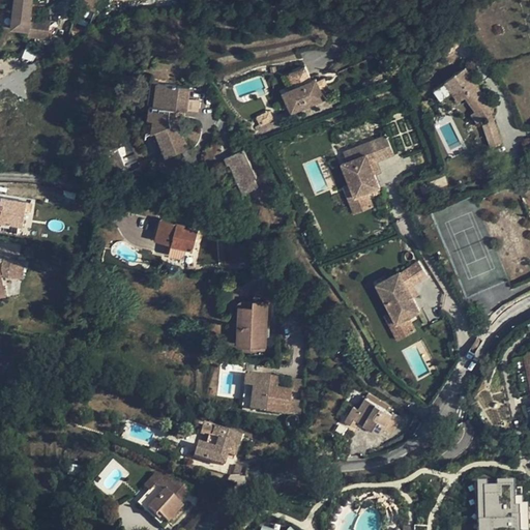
[(15,0),(11,28),(29,30),(28,35),(49,38),(51,21),(30,18),(32,0),(15,0)]
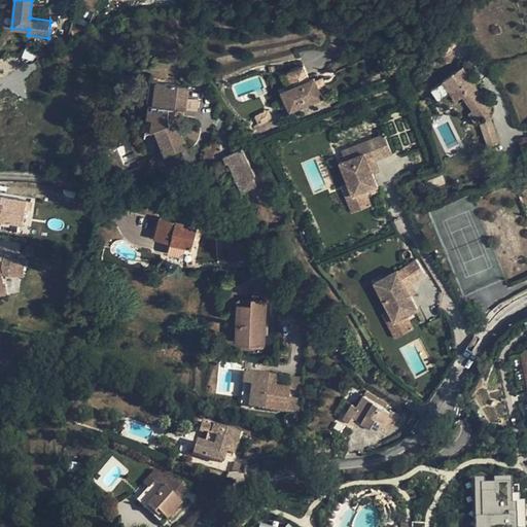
[(79,0),(78,4),(95,11),(99,0),(79,0)]
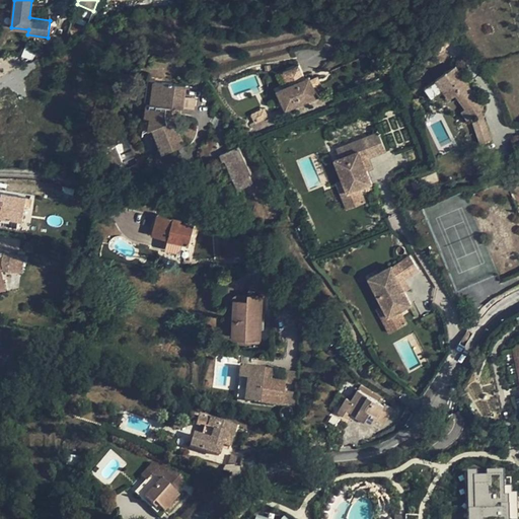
[(455,39),(449,30),(439,36),(446,47),(455,39)]
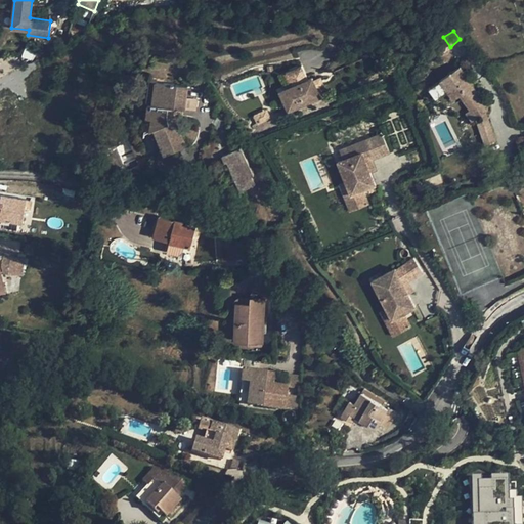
[(449,48),(445,42),(435,48),(440,55),(449,48)]
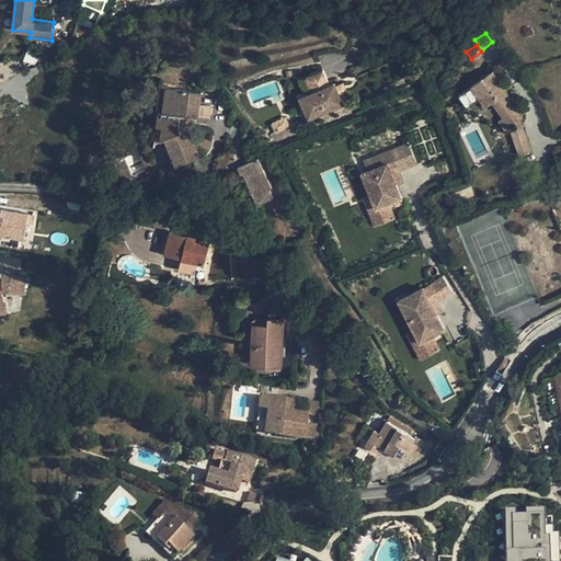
[(309,117),(343,102),(340,92),(336,84),(334,81),(330,83),(323,68),(306,76),(312,91),(300,96),(309,117)]
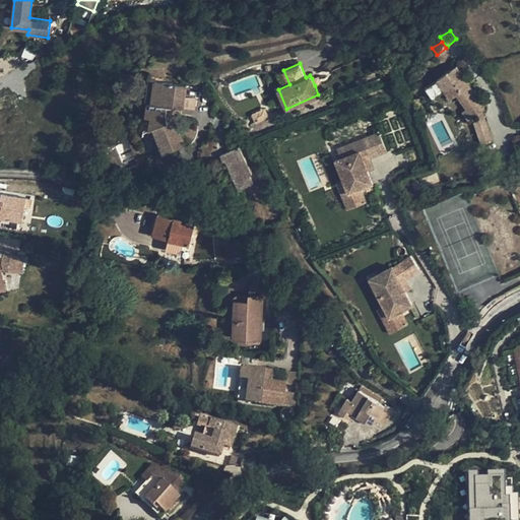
[(457,66),(437,79),(444,90),(451,85),(456,82),(460,88),(455,91),(467,109),(463,112),(468,120),(483,110),(480,106),(480,105),(481,105),(482,103),(482,102),(482,101),(481,99),(475,88),(472,90),(468,82),(465,83),(462,78),(464,77),(457,66)]
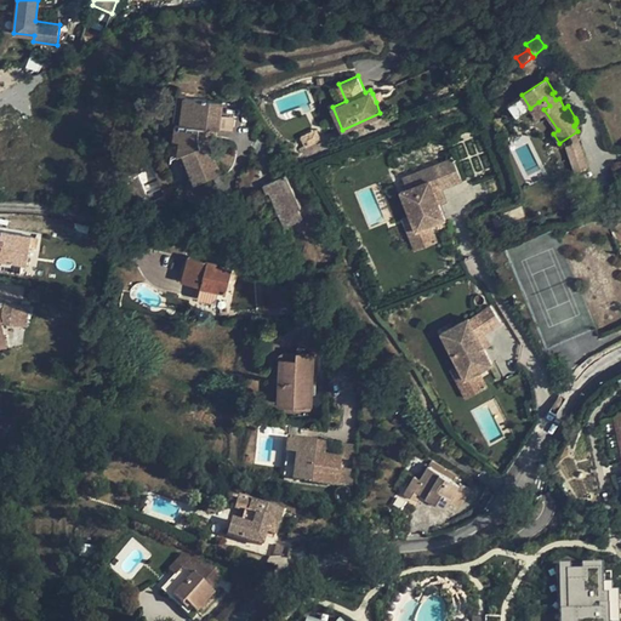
[(176,123),(181,123),(186,96),(186,91),(178,90),(174,123),(176,123)]
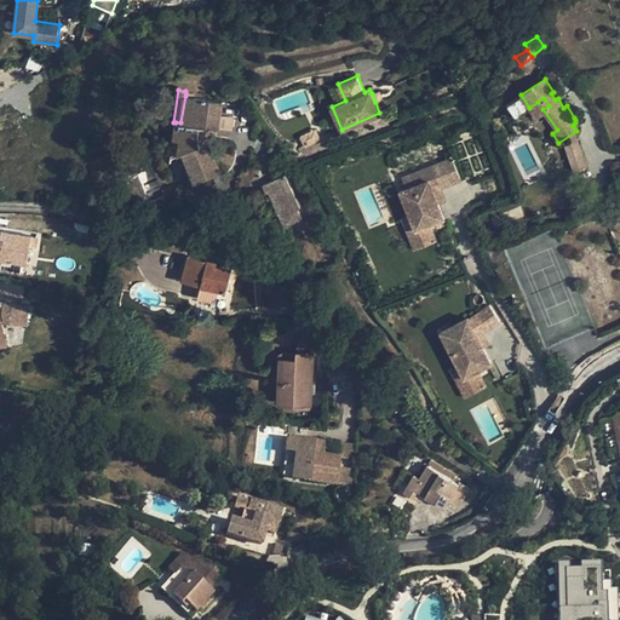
[(379,90),(372,93),(375,102),(383,98),(379,90)]
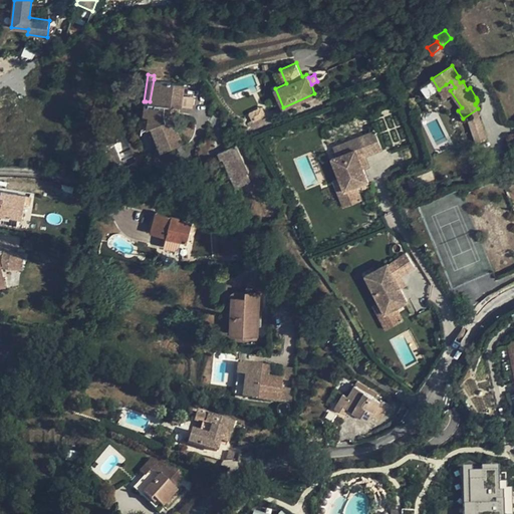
[(432,78),(430,80),(437,91),(439,89),(432,78)]
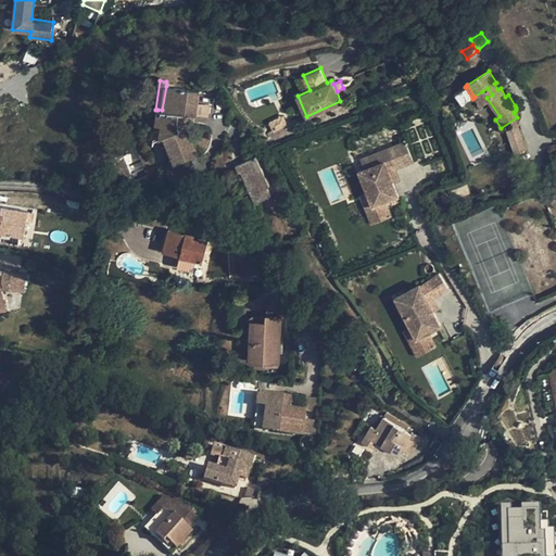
[(186,160),(198,154),(186,127),(180,130),(179,127),(178,123),(178,119),(179,114),(186,114),(187,110),(197,111),(200,91),(166,86),(162,110),(164,111),(162,125),(160,139),(164,137),(174,159),(184,155),(186,160)]
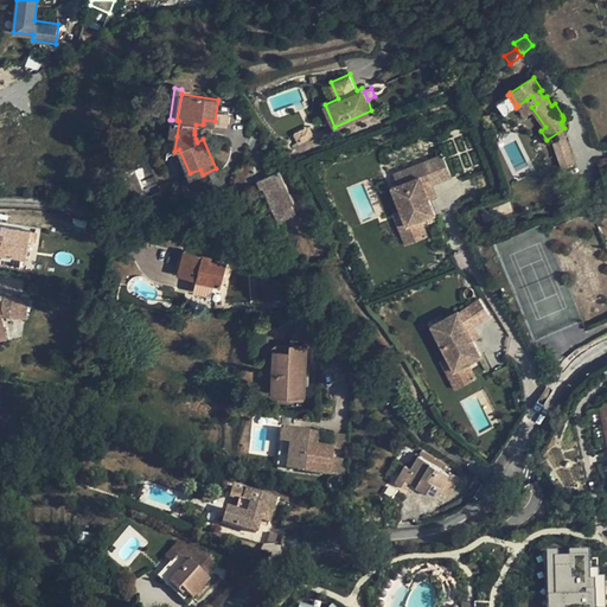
[(532,96),(526,100),(531,107),(537,103),(532,96)]
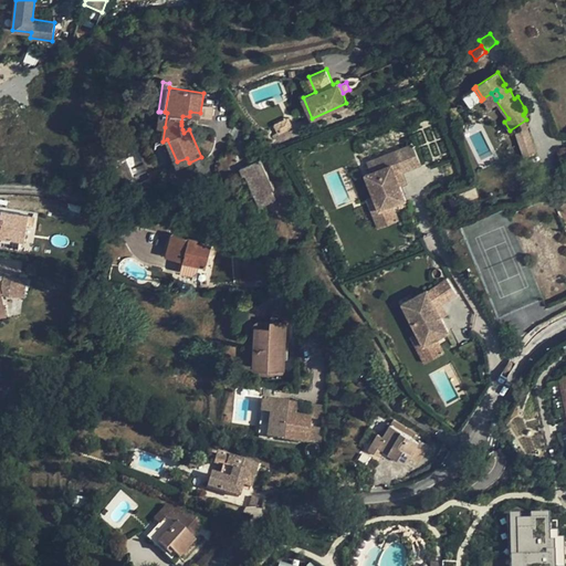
[(200,113),(199,118),(211,119),(215,94),(203,93),(200,113)]
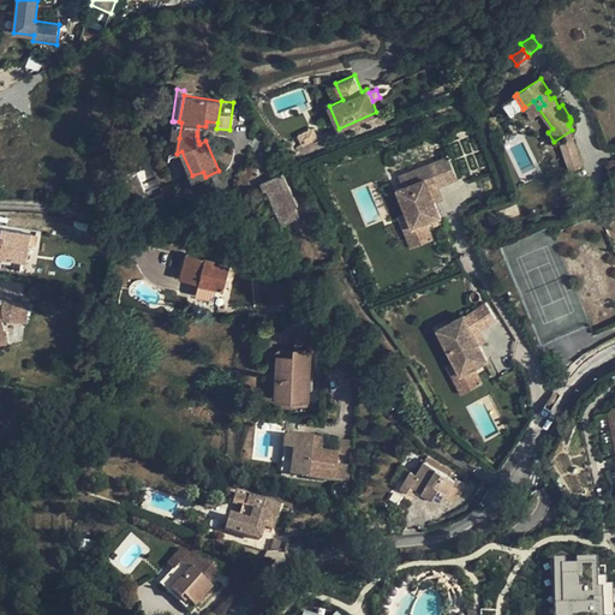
[(174,121),(172,137),(179,138),(181,123),(179,121),(174,121)]
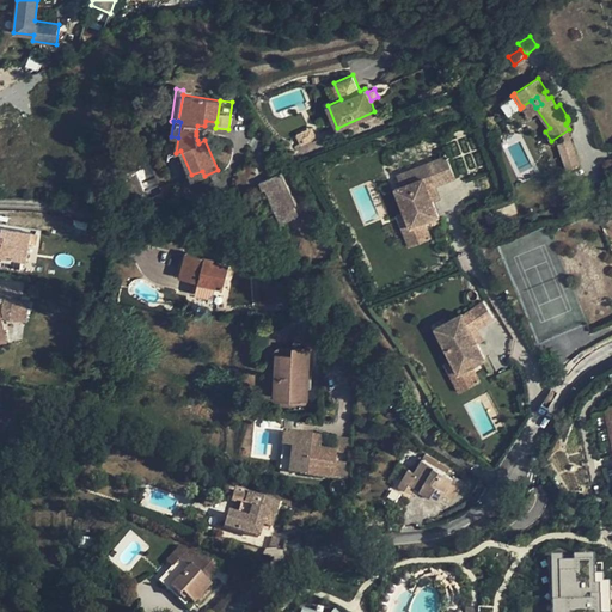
[(300,142),(314,136),(311,128),(297,134),(300,142)]
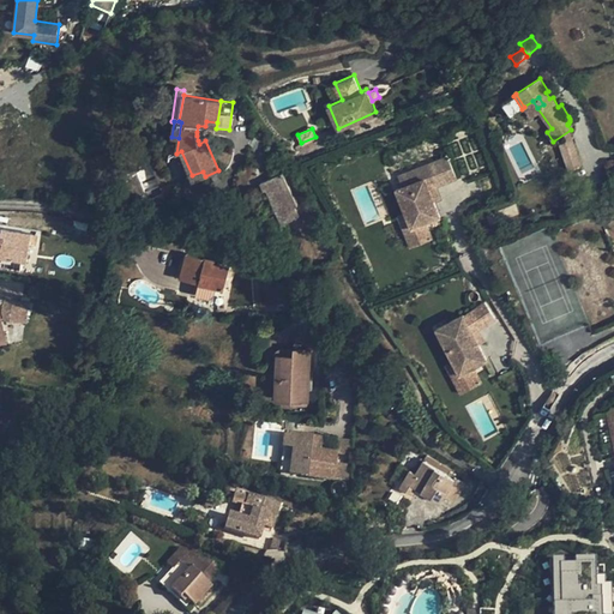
[(158,156),(150,158),(162,190),(170,186),(169,182),(164,184),(161,175),(166,174),(158,156)]
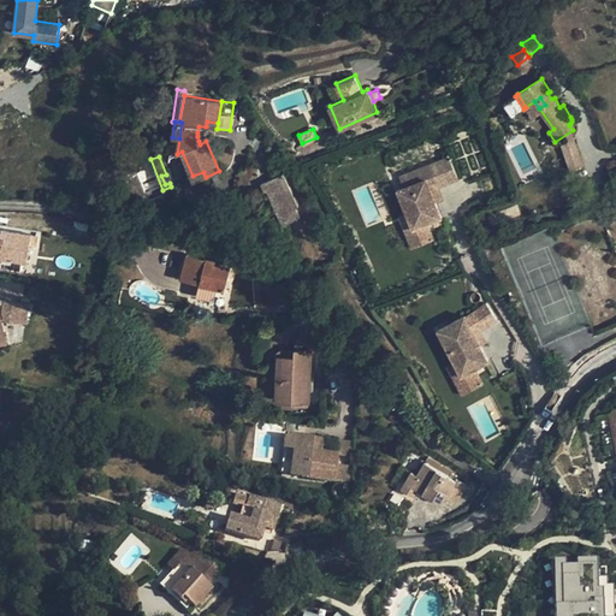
[(450,159),(431,166),(439,187),(458,179),(450,159)]
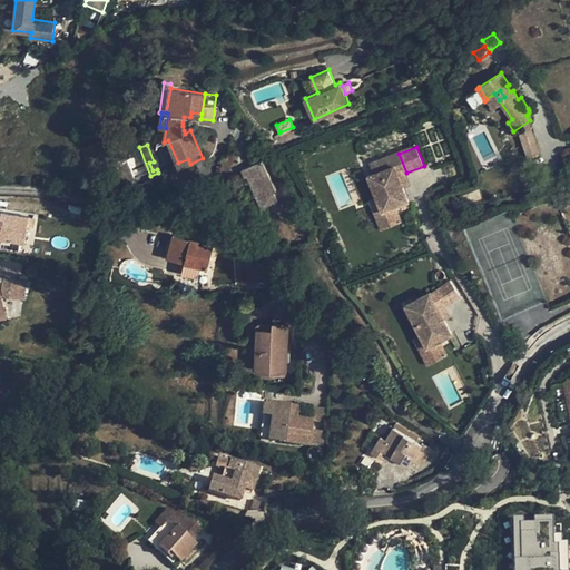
[(406,173),(399,154),(370,166),(373,174),(367,176),(377,202),(382,212),(395,206),(408,202),(402,187),(397,176),(403,174),(406,173)]
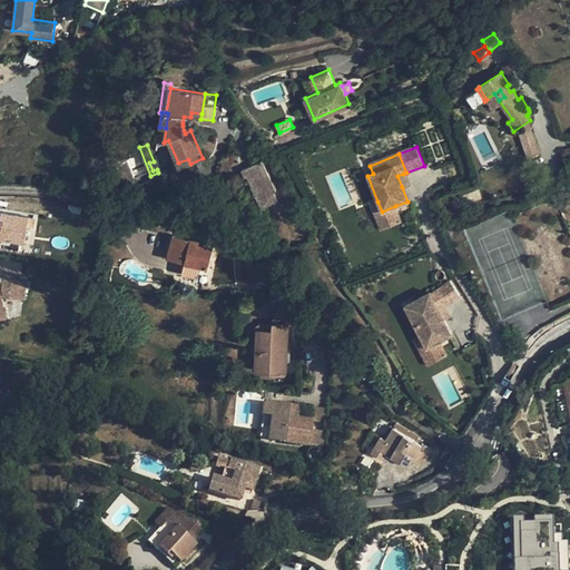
[(262,160),(242,169),(245,177),(247,176),(251,174),(265,206),(277,200),(274,192),(276,190),(262,160)]
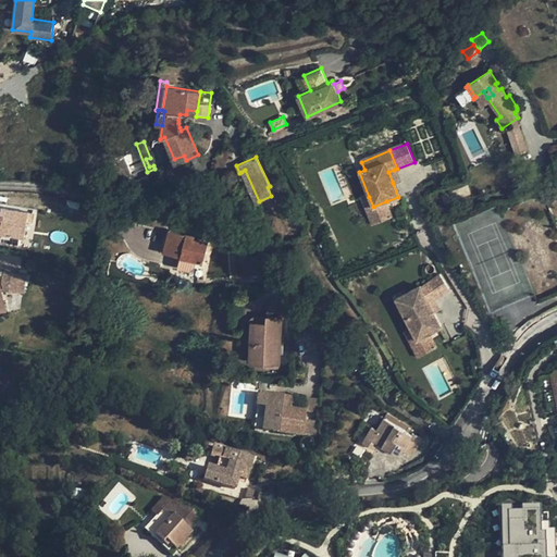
[(259,201),(245,170),(242,172),(256,202),(259,201)]
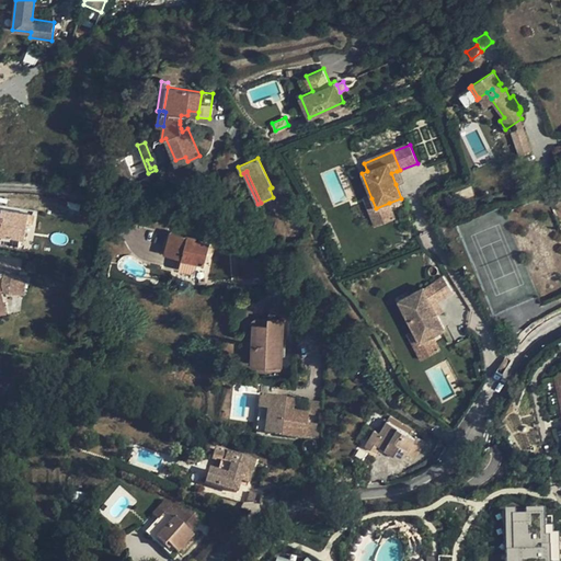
[(391,173),(396,184),(401,182),(397,171),(391,173)]
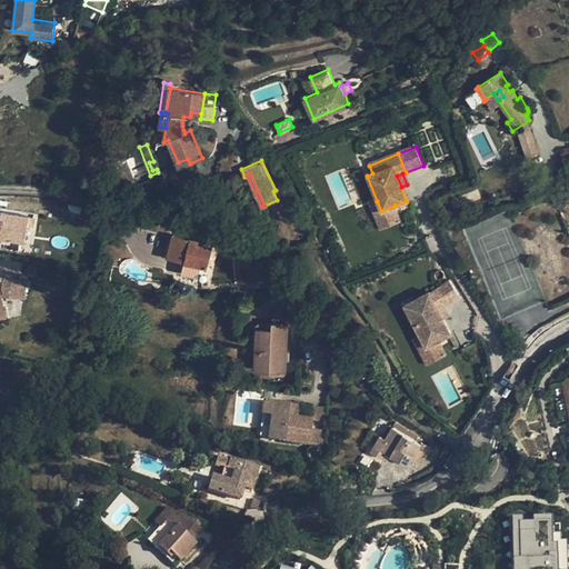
[(381,211),(377,201),(370,203),(380,229),(400,221),(395,206),(381,211)]
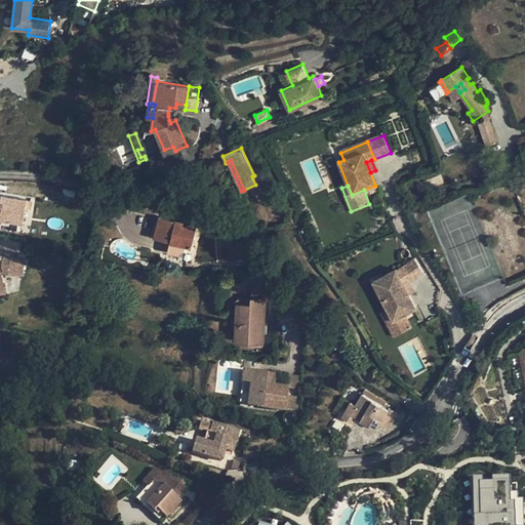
[(1,196),(0,195),(0,204),(1,205),(1,208),(0,208),(0,219),(23,224),(25,207),(31,207),(32,201),(26,200),(1,196)]
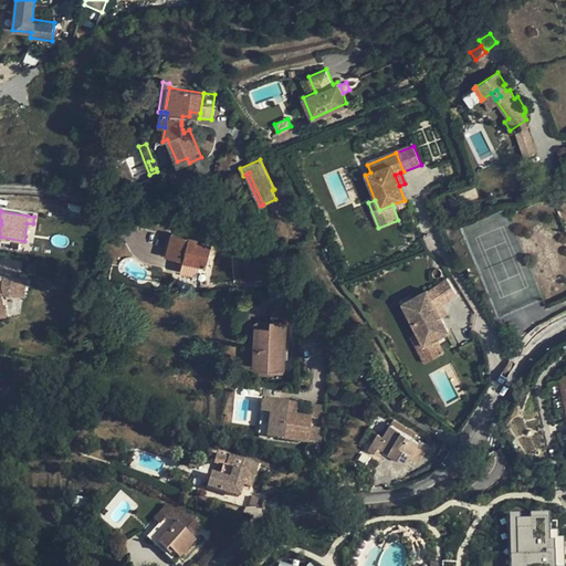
[(218,244),(222,230),(218,230),(213,229),(211,240),(212,240),(211,243),(218,244)]
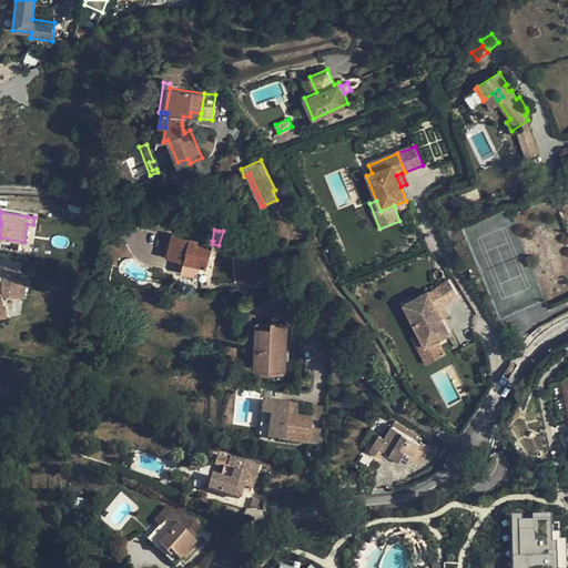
[(223,231),(219,245),(225,247),(232,245),(230,232),(223,231)]
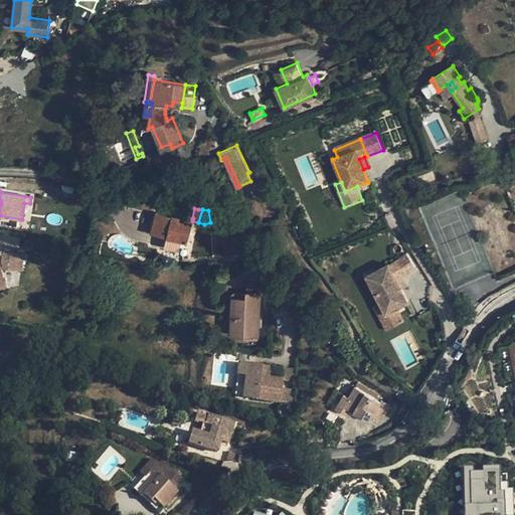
[(172,217),(156,213),(151,233),(164,237),(167,237),(166,238),(181,242),(188,243),(192,225),(180,221),(180,219),(172,217)]
